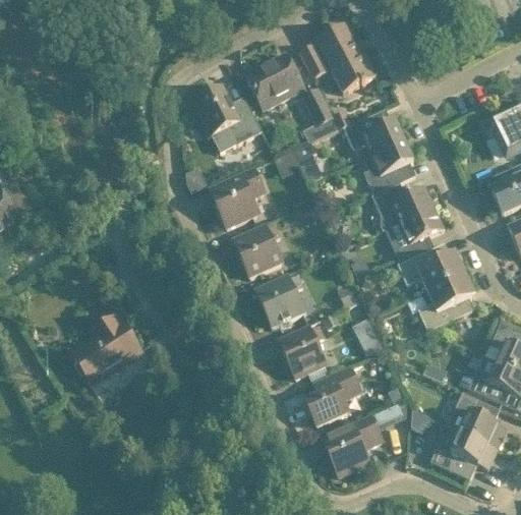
[(375,75),(375,74),(364,54),(361,56),(344,23),(315,38),(343,92),(344,94),(365,82),(365,80),(375,75)]
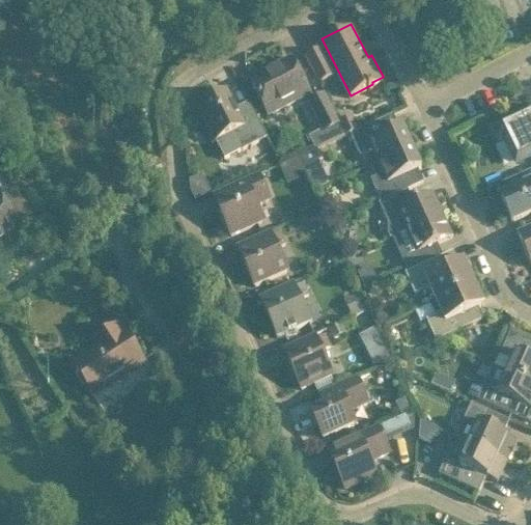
[(319,45),(305,52),(319,80),(334,72),(319,45)]
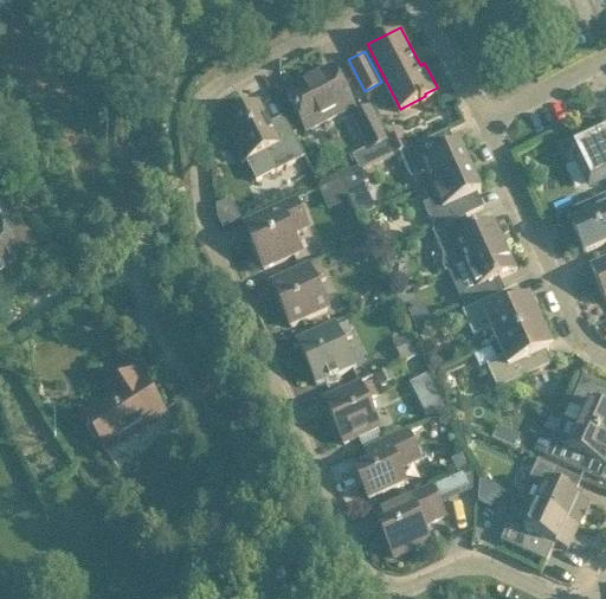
[(333,62),(316,71),(317,73),(288,89),(287,87),(285,87),(296,108),(305,127),(354,102),(343,83),(333,62)]
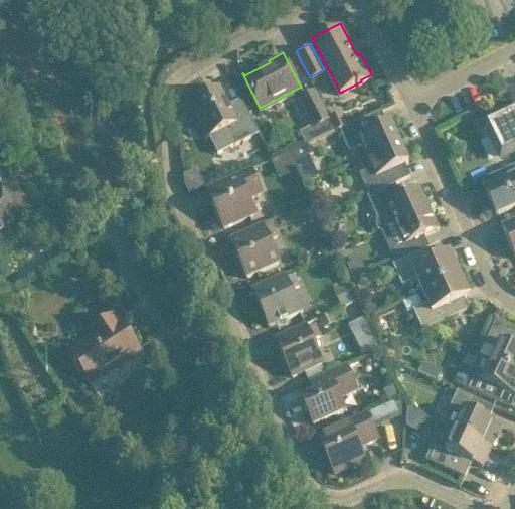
[(206,135),(208,134),(218,151),(260,130),(244,101),(231,108),(220,86),(191,100),(203,122),(200,124),(206,135)]
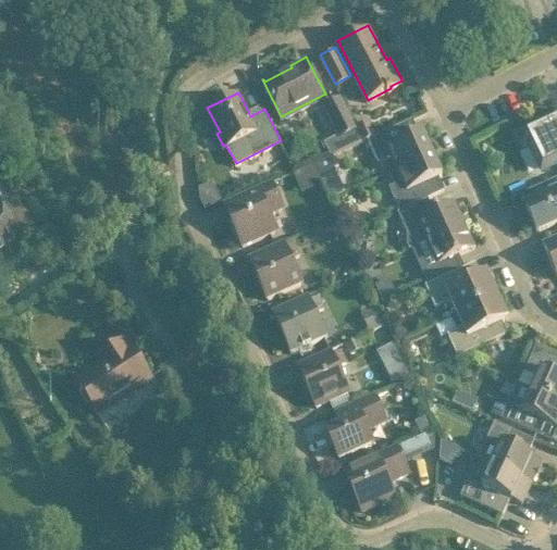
[(338,134),(356,124),(356,123),(342,95),(323,104),(338,134)]
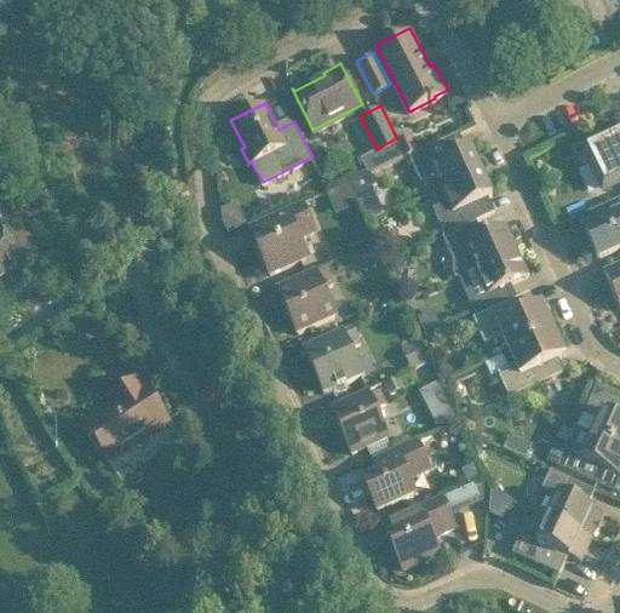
[(619,126),(595,139),(593,137),(581,143),(585,152),(586,150),(595,167),(597,166),(606,183),(619,176),(619,126)]
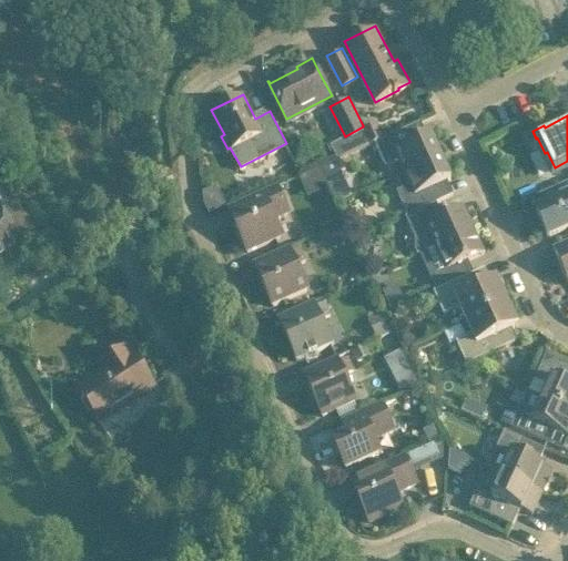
[(374,120),(363,125),(371,141),(374,139),(378,138),(382,135),(374,120)]
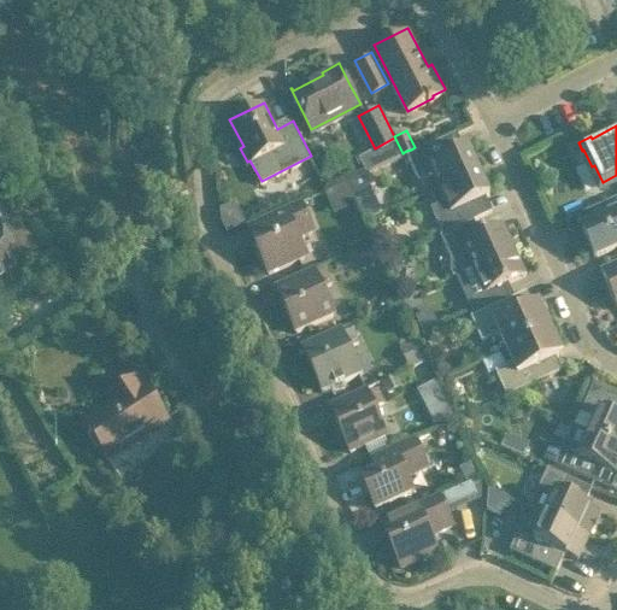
[(433,171),(439,185),(479,166),(468,142),(458,147),(451,130),(415,147),(411,150),(406,151),(418,177),(433,171)]
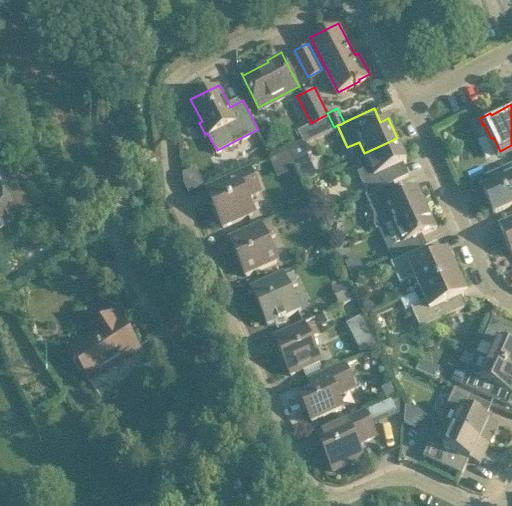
[(369,164),(357,169),(367,190),(367,191),(393,179),(404,174),(399,162),(406,159),(397,138),(364,153),(369,164)]
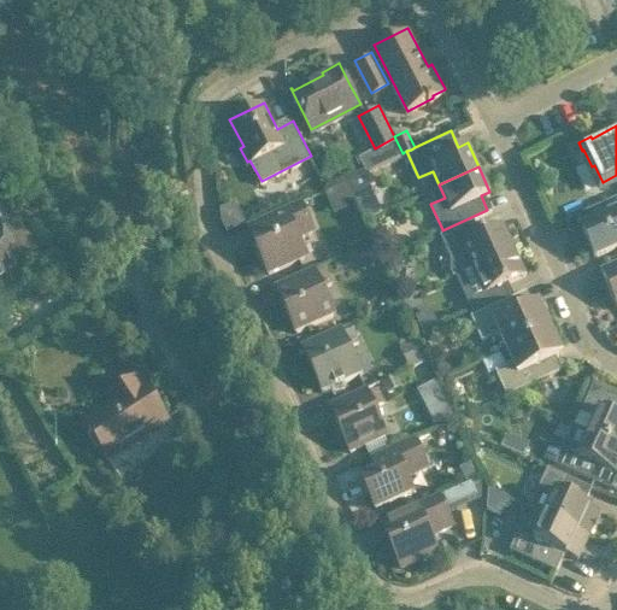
[(369,168),(347,177),(365,216),(378,210),(366,183),(374,180),(369,168)]
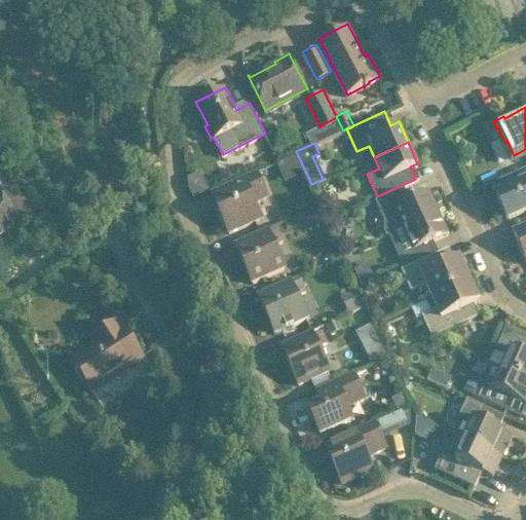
[(505,188),(496,192),(506,216),(525,208),(525,207),(525,164),(500,177),(505,188)]
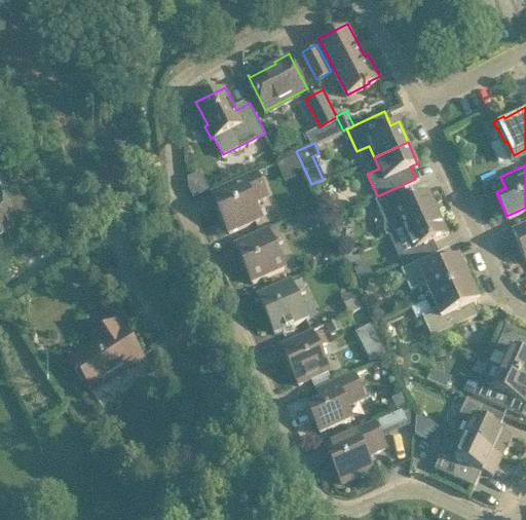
[(211,189),(216,201),(229,230),(248,222),(261,215),(255,200),(267,194),(256,170),(238,178),(219,186),(211,189)]
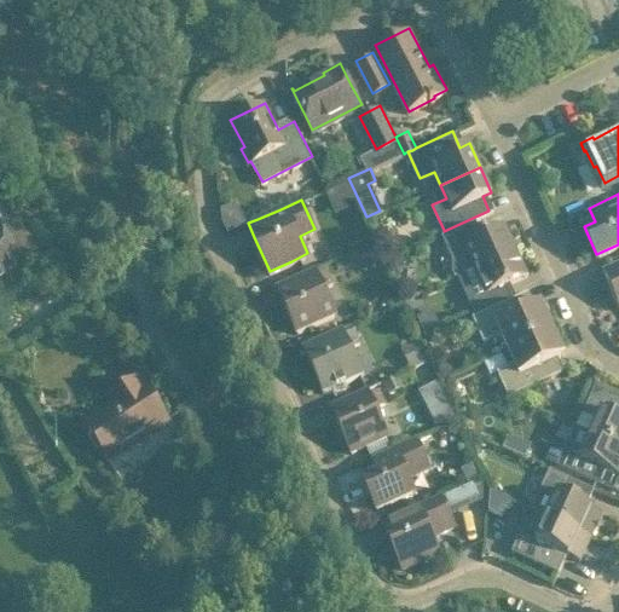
[(444,230),(440,231),(451,254),(452,269),(455,273),(457,272),(516,246),(504,220),(481,230),(475,217),(444,231),(444,230)]
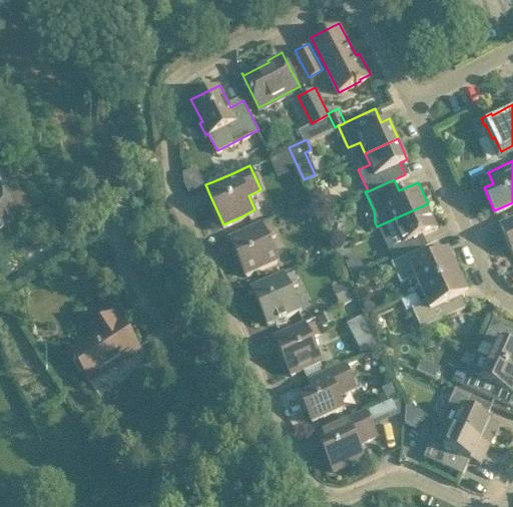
[(0,234),(22,219),(0,188),(0,234)]
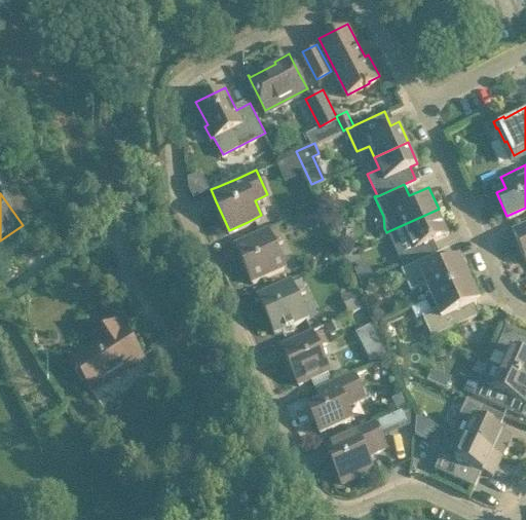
[(429,239),(449,231),(439,209),(388,231),(404,265),(435,252),(429,239)]
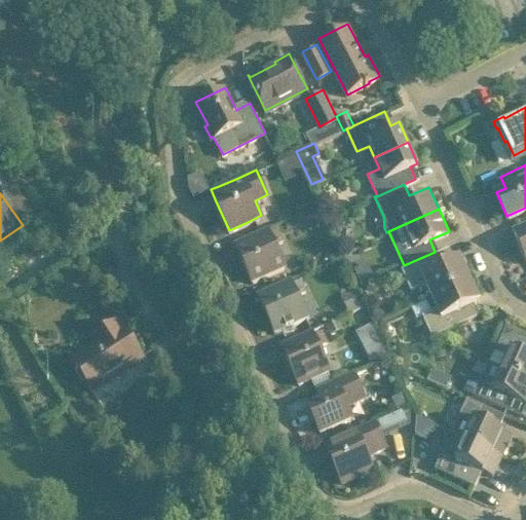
[(525,219),(521,222),(525,231),(525,232),(517,237),(525,259),(525,219)]
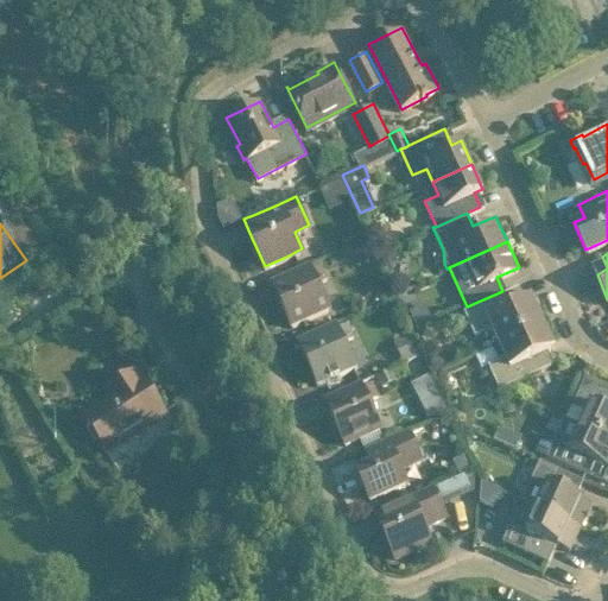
[(271,278),(277,292),(291,324),(312,315),(330,307),(318,279),(327,276),(321,263),(312,267),(309,260),(302,265),(279,274),(271,278)]
